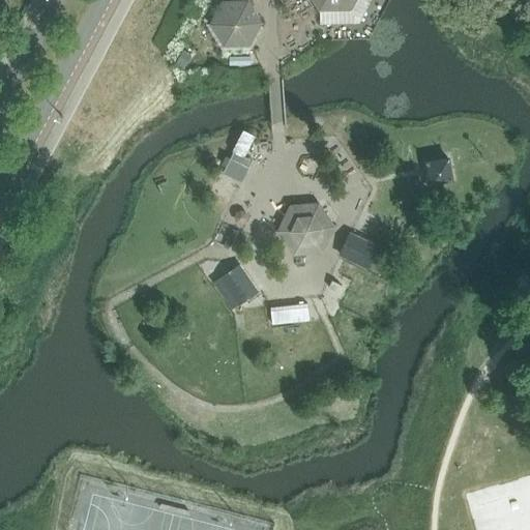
[(313,0),(319,9),(320,9),(320,24),(358,22),(370,0),(313,0)]
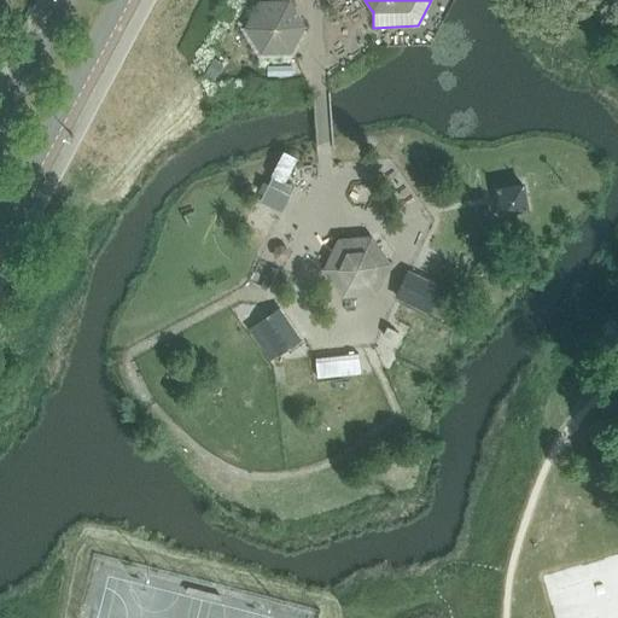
[(290,52),(304,25),(289,1),(260,3),(246,28),(261,52),(290,52)]
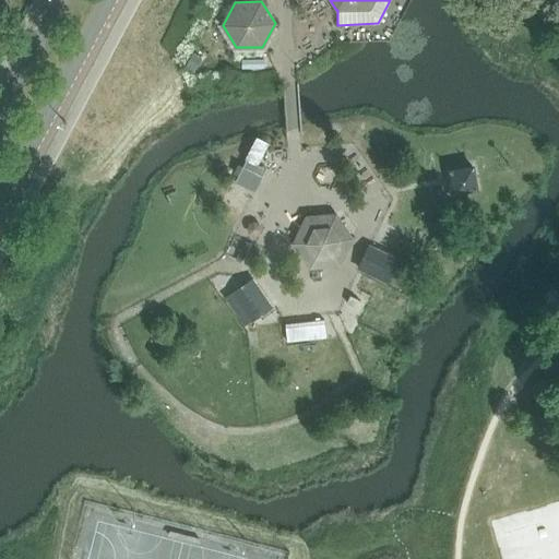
[(193,54),(188,63),(195,68),(200,60),(199,59),(200,57),(193,54)]
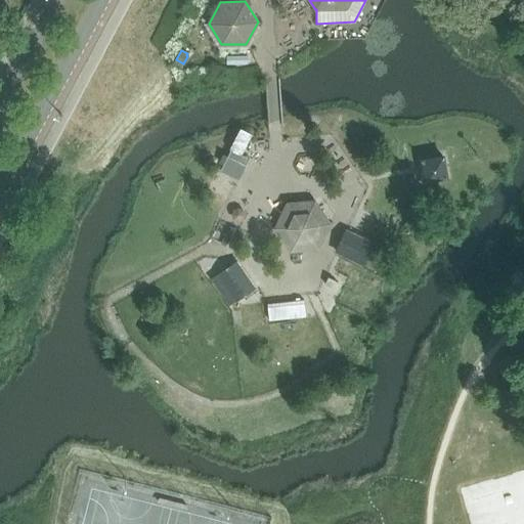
[(247,165),(228,156),(221,171),(239,179),(247,165)]
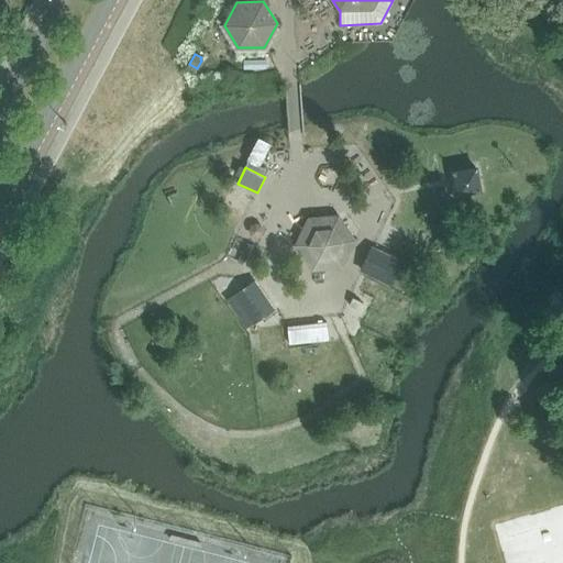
[(474,172),(457,174),(460,189),(476,186),(474,172)]
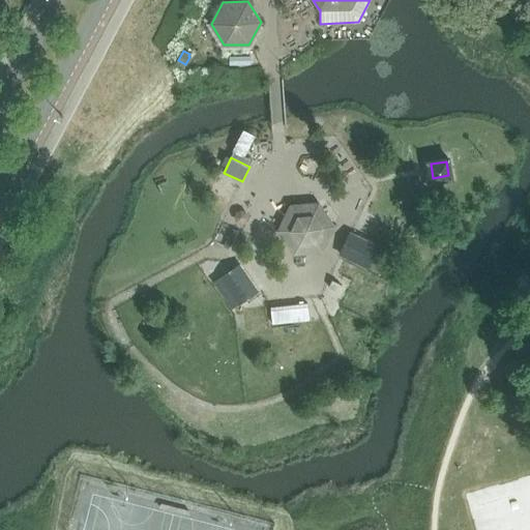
[(318,204),(291,206),(280,230),(295,253),(322,251),(333,226),(318,204)]
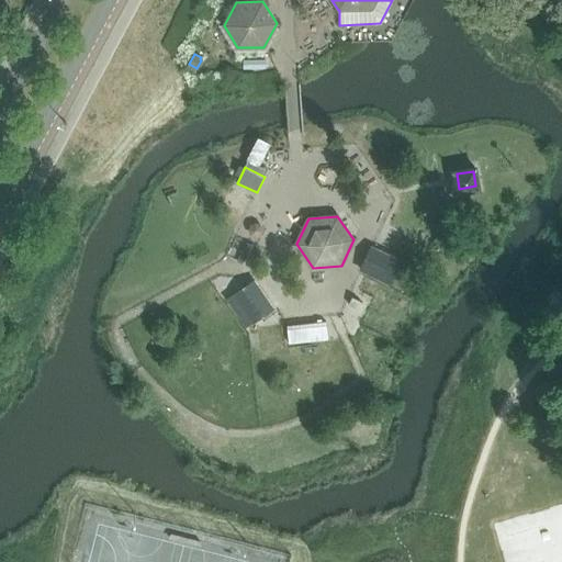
[(373,247),(362,271),(390,284),(402,260),(373,247)]
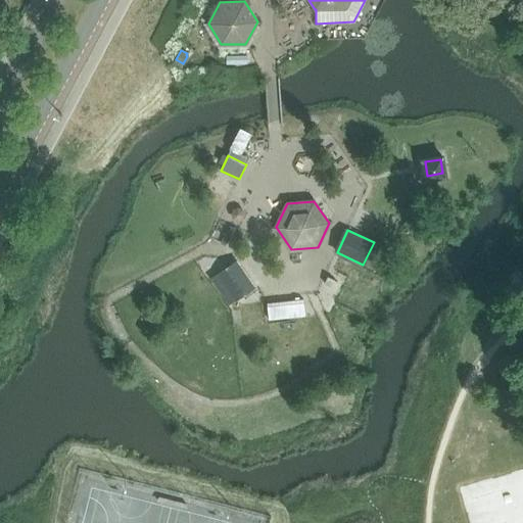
[(237,270),(222,280),(236,300),(250,290),(237,270)]
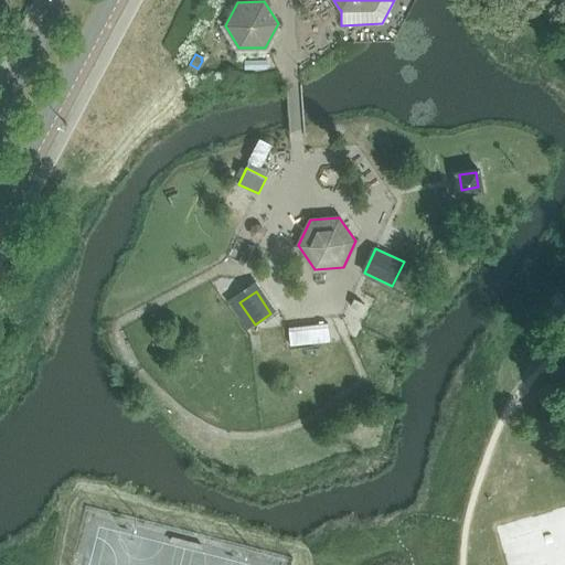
[(362,302),(354,298),(350,306),(358,310),(362,302)]
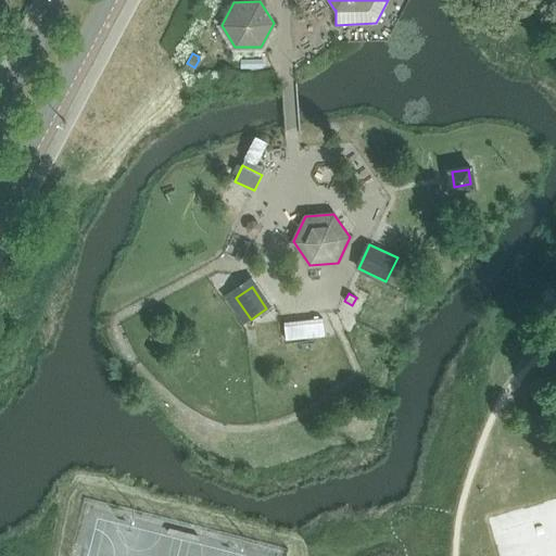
[(555,555),(555,497),(489,518),(500,555),(555,555)]
